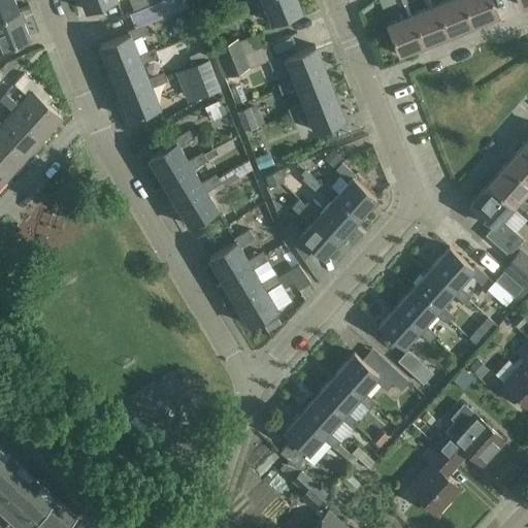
[(0,0),(0,15),(19,8),(14,0),(0,0)]
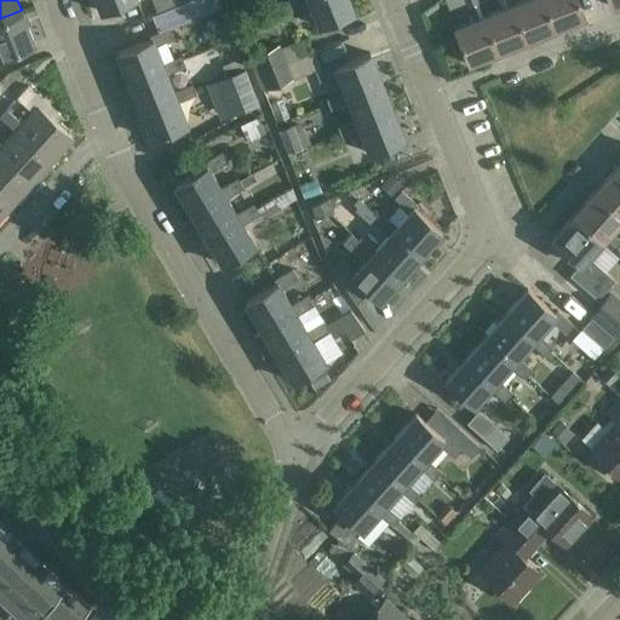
[(96,0),(101,12),(131,0),(96,0)]
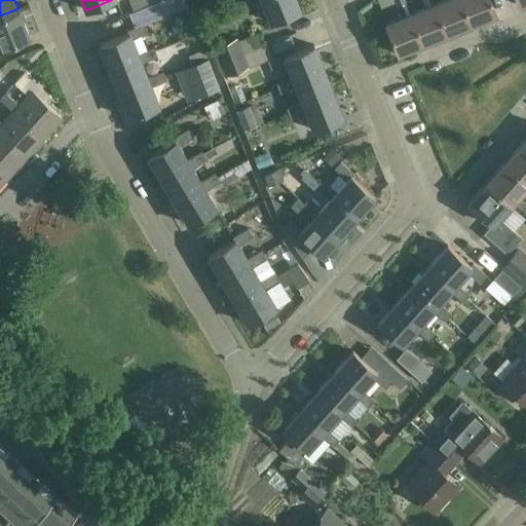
[(135,10),(160,0),(128,0),(134,11),(135,10)]
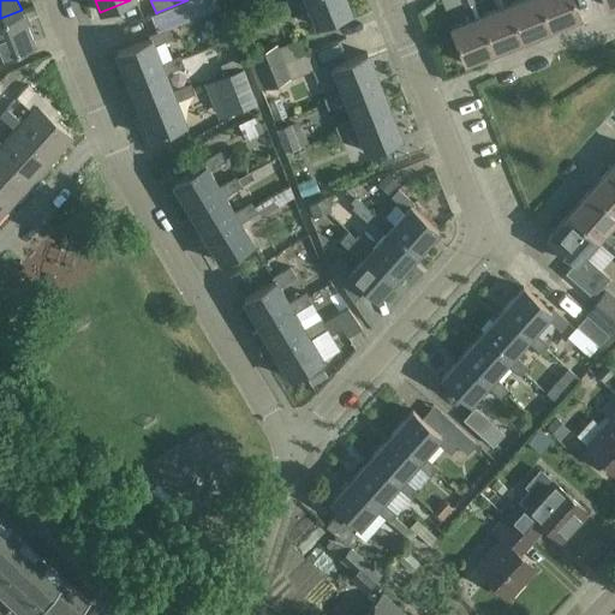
[(187,0),(157,12),(163,28),(219,7),(215,0),(187,0)]
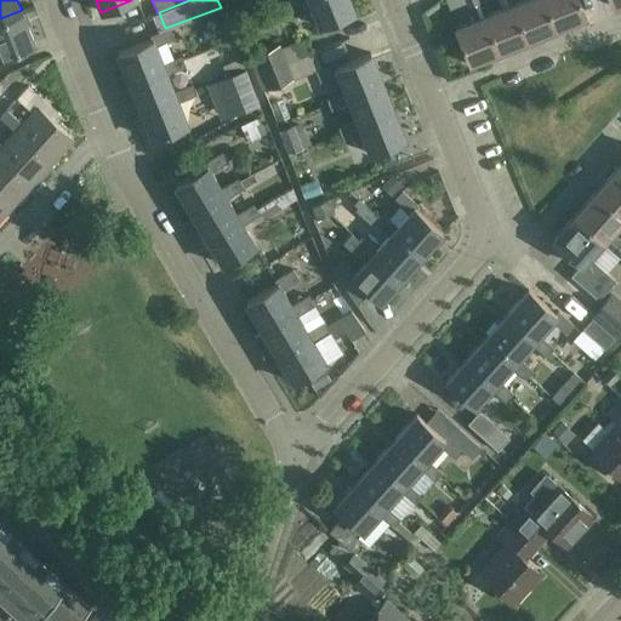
[(289,0),(288,1),(289,5),(291,11),(309,4),(319,27),(355,12),(349,0),(289,0)]
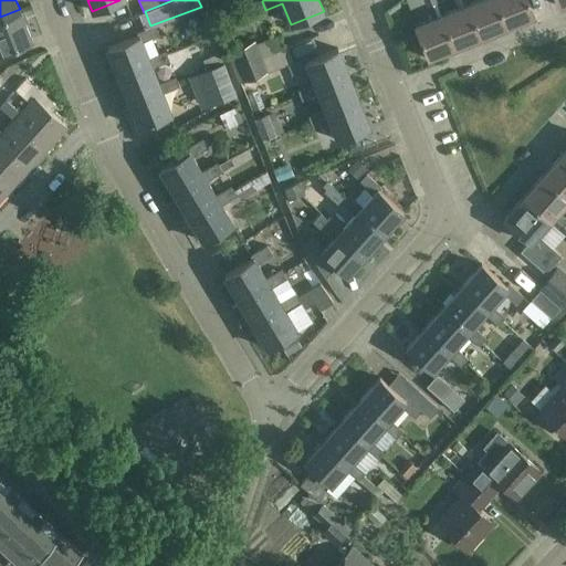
[(405,0),(409,9),(425,3),(426,7),(431,6),(437,2),(436,0),(405,0)]
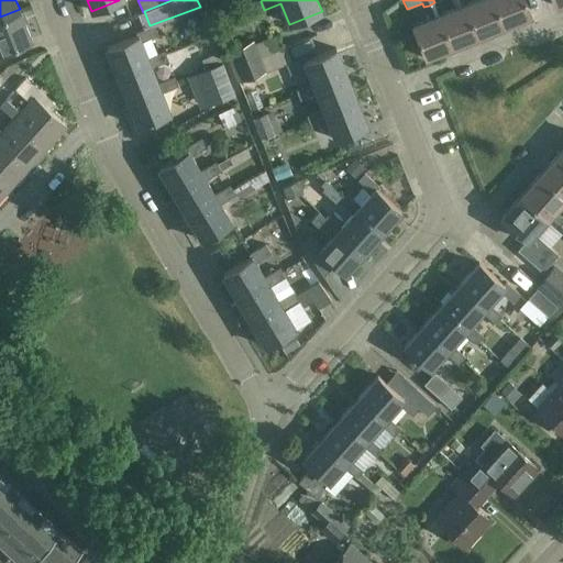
[(505,26),(493,0),(475,0),(465,4),(478,37),(505,26)]
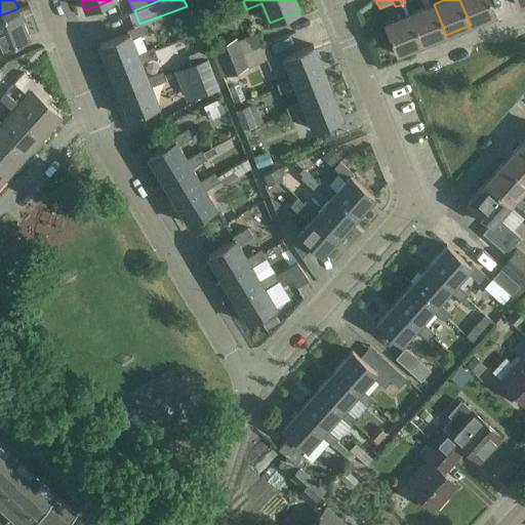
[(459,0),(471,25),(495,14),(489,0),(459,0)]
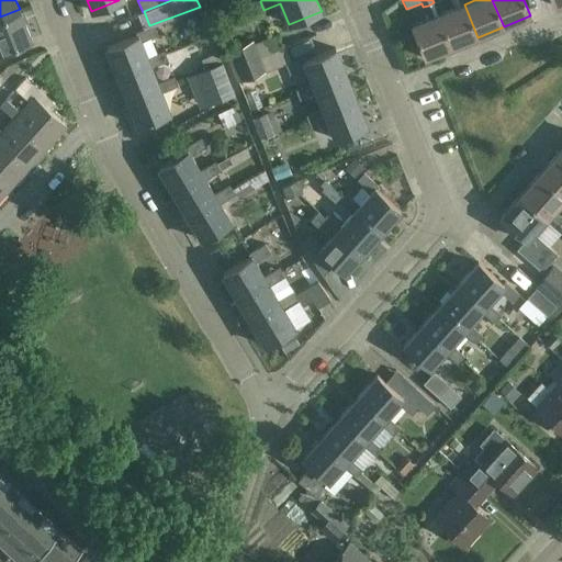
[(478,37),(464,4),(438,14),(451,47),(478,37)]
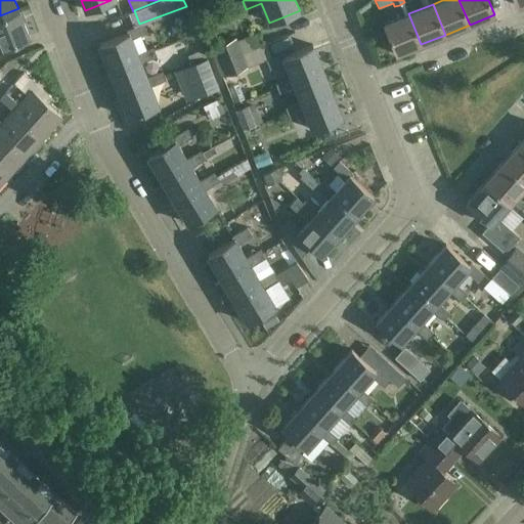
[(0,48),(30,37),(18,8),(0,15),(0,48)]
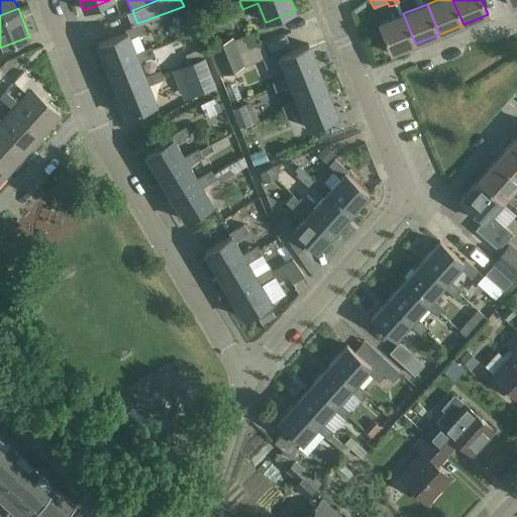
[(415,43),(403,13),(378,23),(390,54),(415,43)]
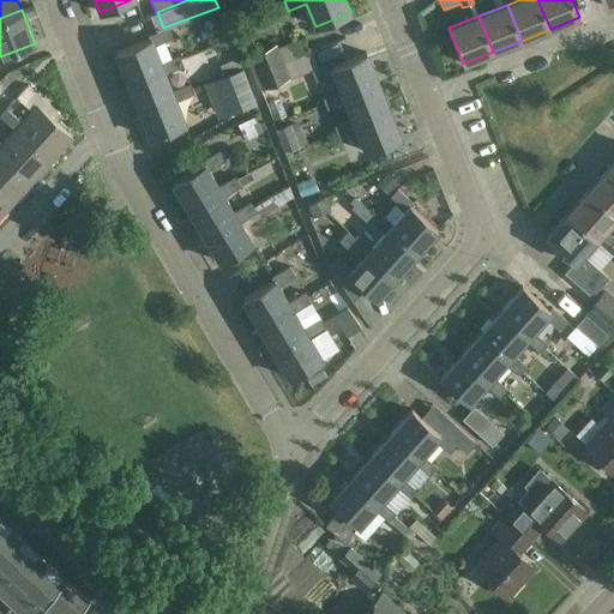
[(268,28),(271,43),(298,37),(294,22),(268,28)]
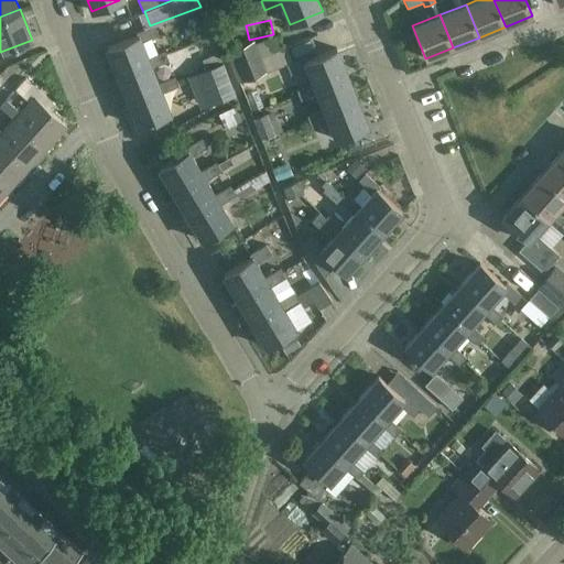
[(137,35),(107,47),(118,74),(150,62),(149,57),(142,41),(158,35),(153,25),(136,32),(137,35)]
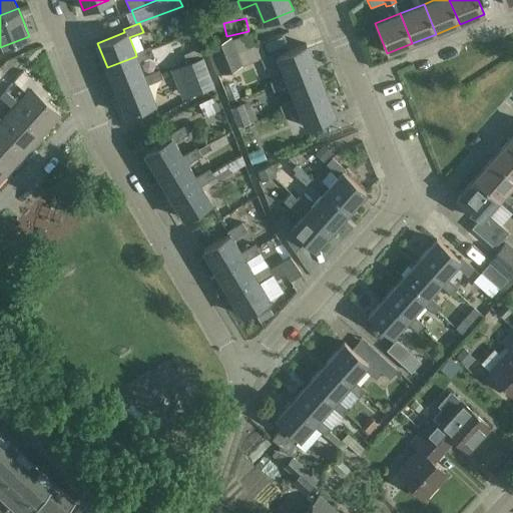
[(230,37),(206,47),(217,75),(229,71),(241,66),(236,53),(232,41),(231,40),(230,37)]
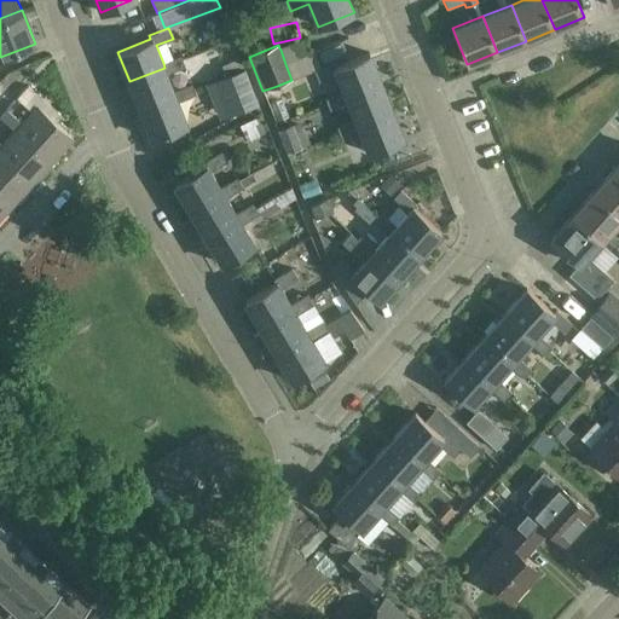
[(319,69),(313,53),(312,53),(285,64),(291,80),(314,70),(319,69)]
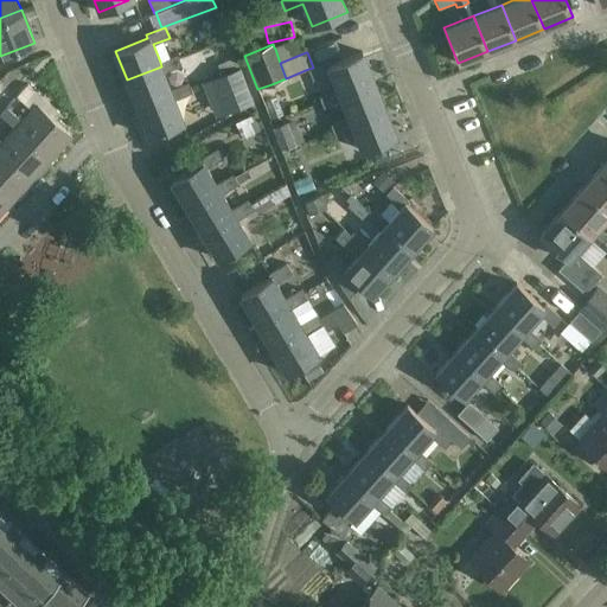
[(313,68),(308,69),(313,80),(331,72),(337,89),(339,94),(374,81),(363,52),(327,65),(326,62),(313,68)]
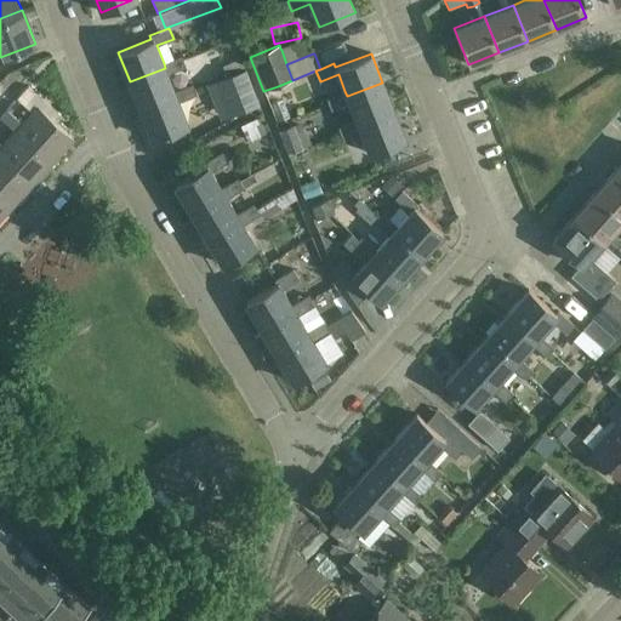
[(130,81),(141,110),(176,96),(175,92),(167,74),(186,67),(181,56),(164,63),(165,68),(130,81)]
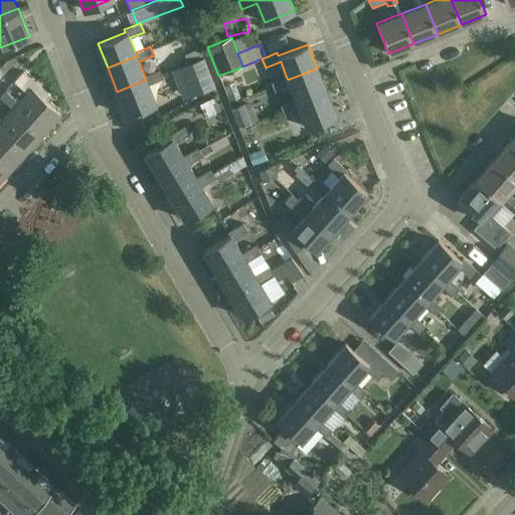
[(204,58),(179,68),(190,97),(215,87),(204,58)]
